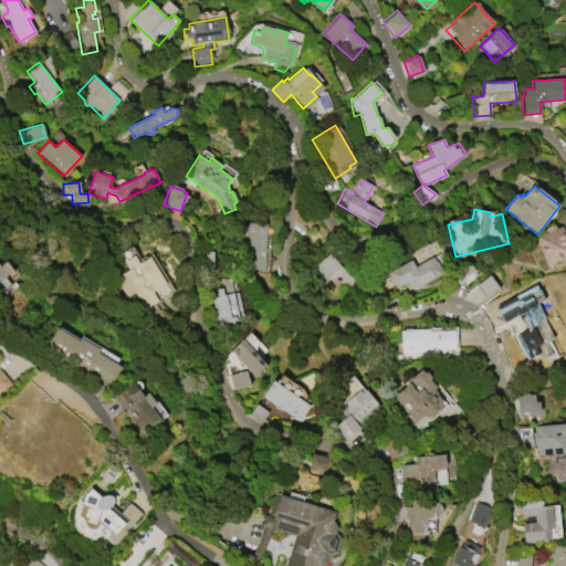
[(244,222),(266,223),(264,271),(250,270),(251,261),(249,261),(249,252),(242,251),(242,247),(240,247),(241,227),(243,228),(244,222)]
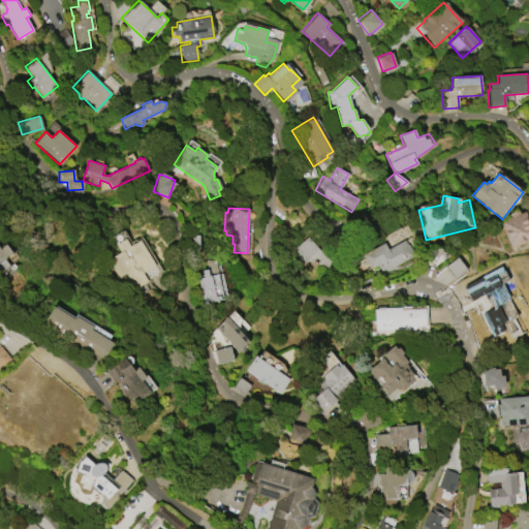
[(525,211),(528,220),(528,240),(510,248),(499,221),(510,216),(509,214),(519,211),(520,213),(525,211)]
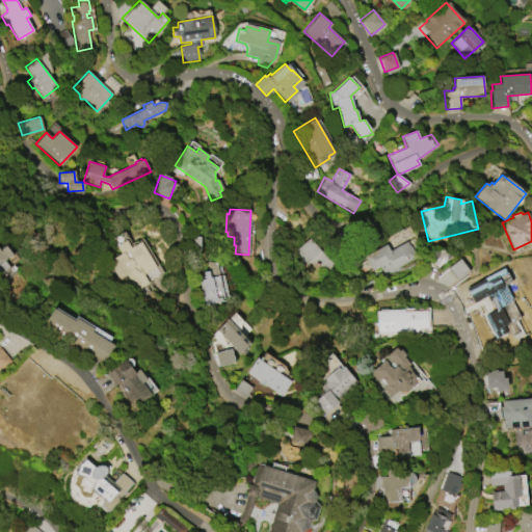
[(334,264),(309,237),(292,253),(308,270),(315,263),(324,272),(334,264)]
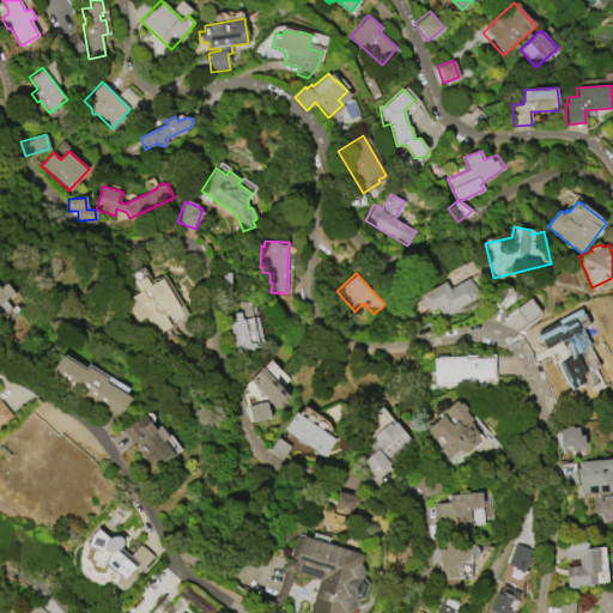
[(156,335),(145,316),(135,322),(123,302),(140,292),(134,283),(146,277),(151,285),(163,278),(180,308),(164,316),(170,326),(156,335)]
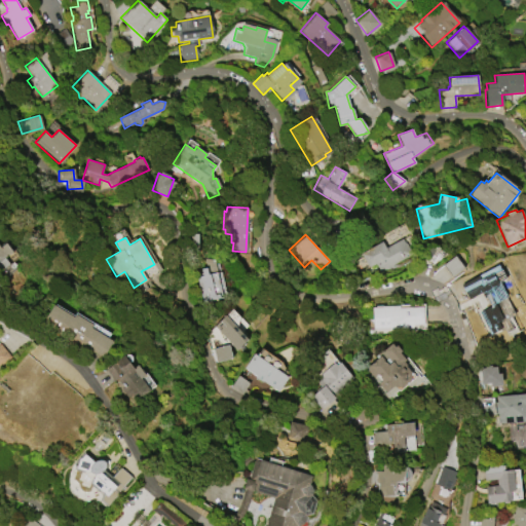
[(381,241),(385,249),(402,238),(404,242),(411,253),(392,265),(387,268),(385,265),(378,269),(374,264),(369,267),(361,255),(381,241)]
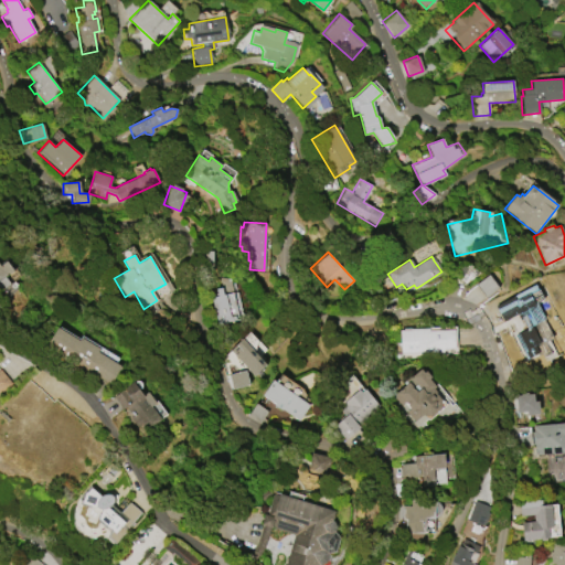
[(0,266),(7,260),(13,270),(4,277),(10,284),(11,283),(18,290),(7,298),(1,291),(2,290),(0,287),(0,266)]
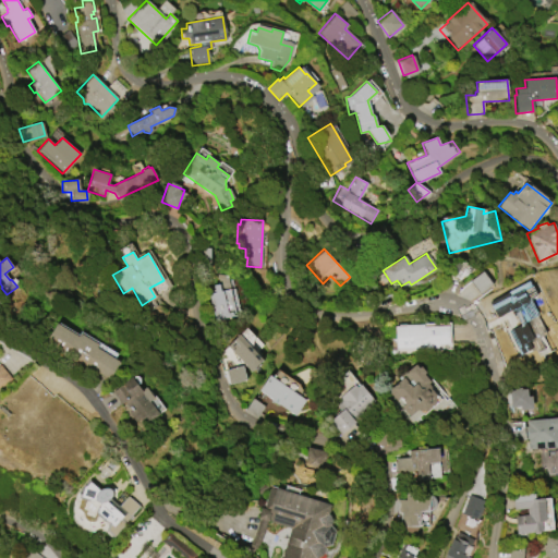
[(457,291),(466,303),(492,282),(481,270),(457,291)]
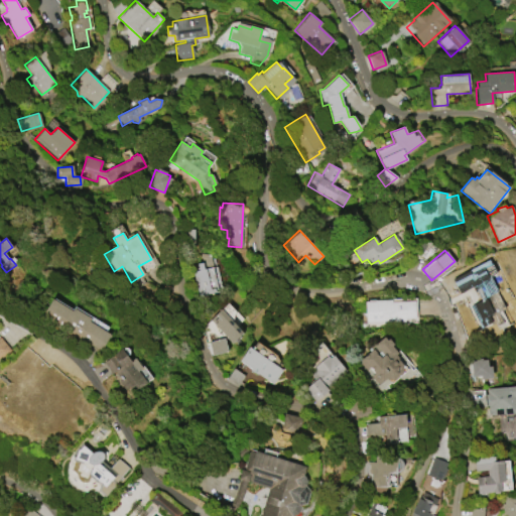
[(194,264),(195,294),(217,293),(215,254),(200,254),(200,264),(194,264)]
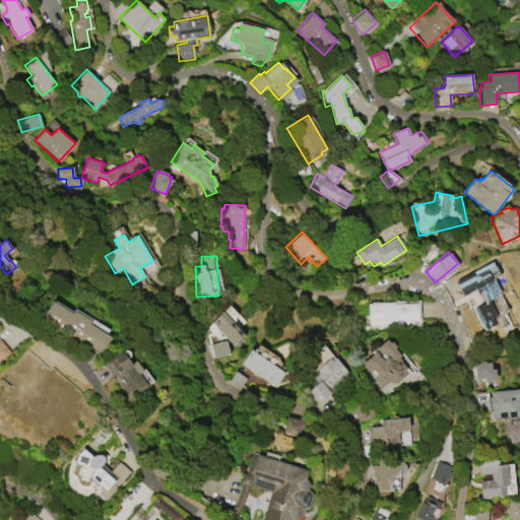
[(454,279),(462,296),(477,289),(483,303),(471,308),(482,333),(508,322),(504,313),(508,311),(493,277),(499,274),(493,262),(454,279)]
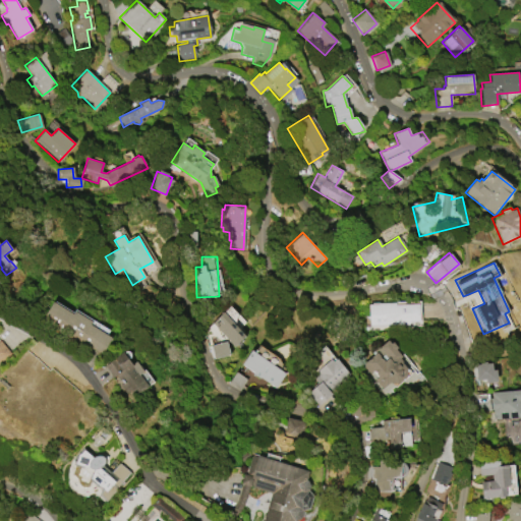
[(53,301),(72,313),(74,310),(92,322),(91,325),(104,333),(103,334),(111,339),(101,355),(83,344),(83,343),(78,340),(74,338),(75,337),(43,316),(53,301)]
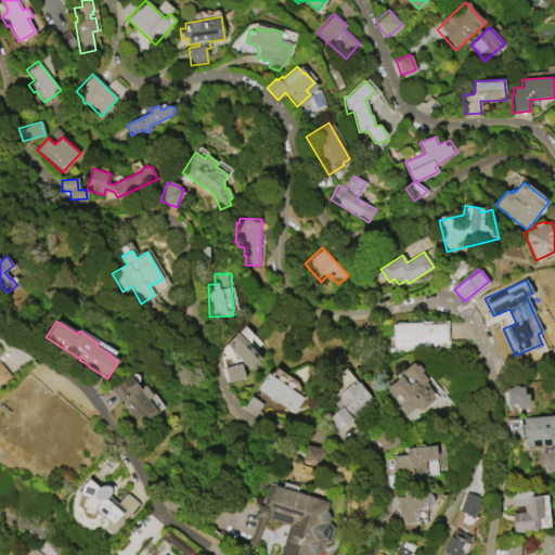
[(392,324),(402,323),(421,322),(422,324),(446,323),(447,345),(394,347),(392,324)]
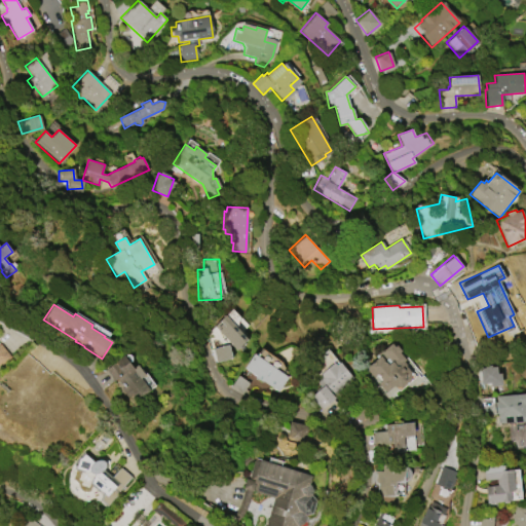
[(213,327),(236,350),(248,339),(239,332),(247,325),(230,308),(213,327)]
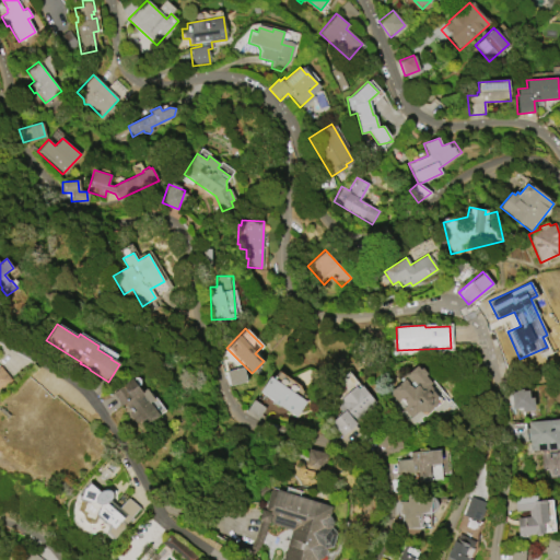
[(418,365),(421,370),(423,368),(428,373),(426,375),(433,383),(430,385),(433,389),(432,389),(439,397),(439,405),(430,412),(428,410),(423,415),(421,411),(415,416),(400,399),(397,403),(389,393),(401,383),(398,381),(409,371),(410,372),(418,365)]
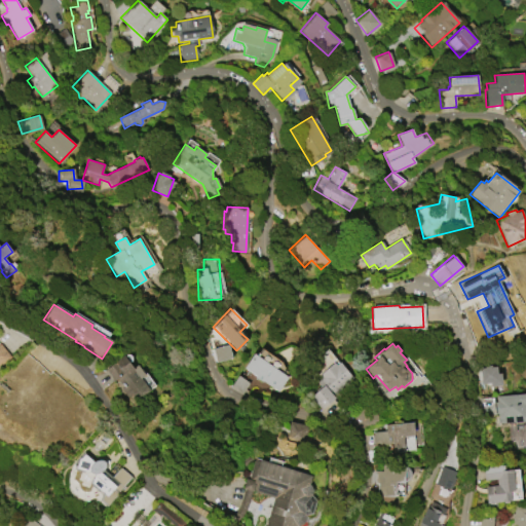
[(0,364),(10,355),(0,344),(0,364)]
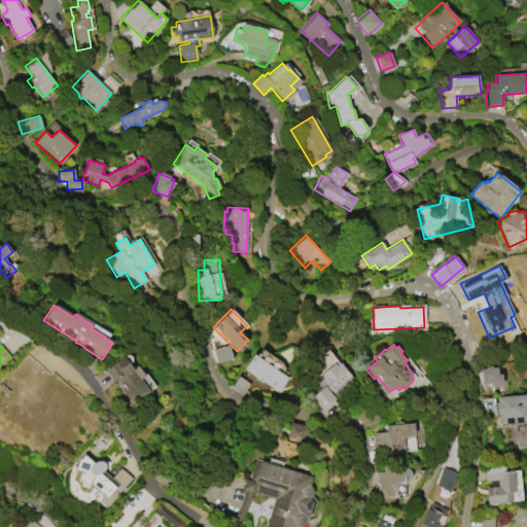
[(212,350),(215,362),(232,358),(229,345),(212,350)]
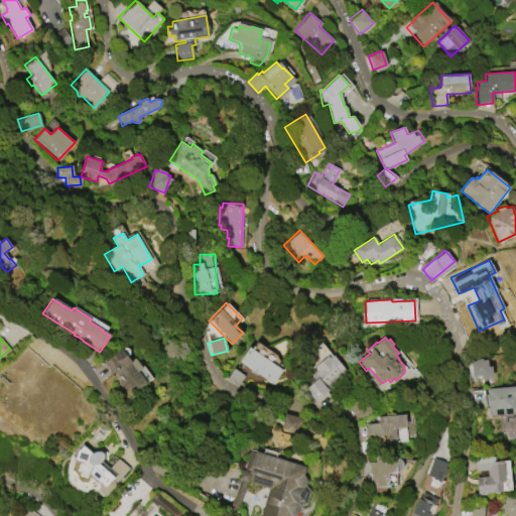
[(249,347),(282,370),(272,384),(258,373),(256,375),(250,371),(251,370),(239,361),(249,347)]
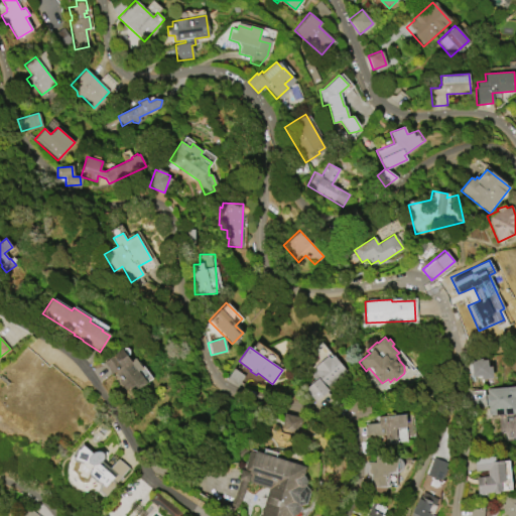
[(138,371),(147,383),(129,396),(103,362),(112,355),(122,348),(131,361),(134,358),(141,368),(138,371)]
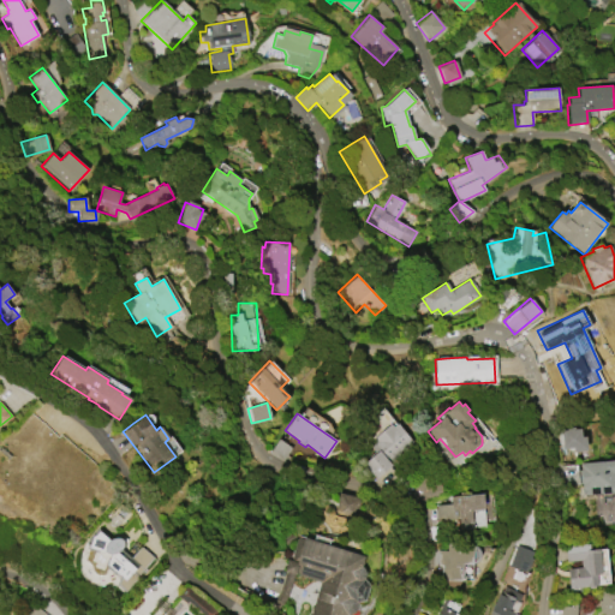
[(376,479),(363,464),(377,452),(372,446),(377,441),(375,439),(392,424),(394,427),(398,423),(413,442),(390,463),(393,465),(376,479)]
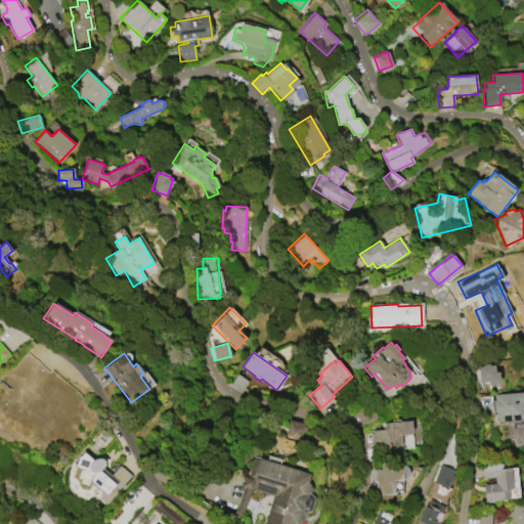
[(479,384),(497,383),(497,364),(478,365),(479,384)]
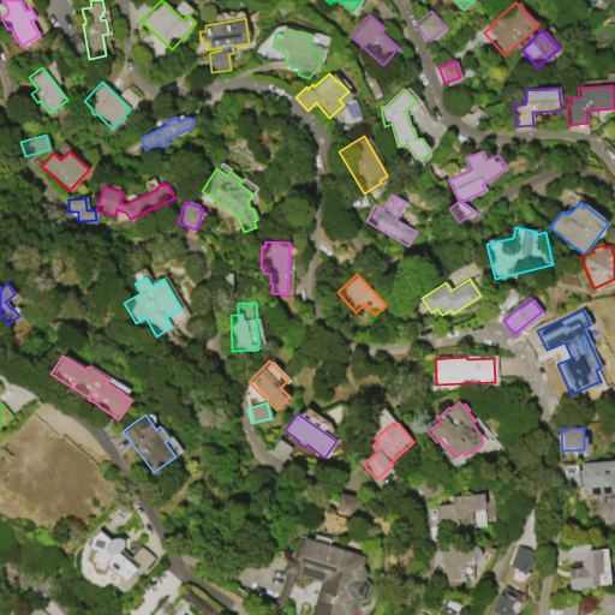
[(579,463),(614,459),(614,493),(584,496),(583,491),(581,491),(579,463)]
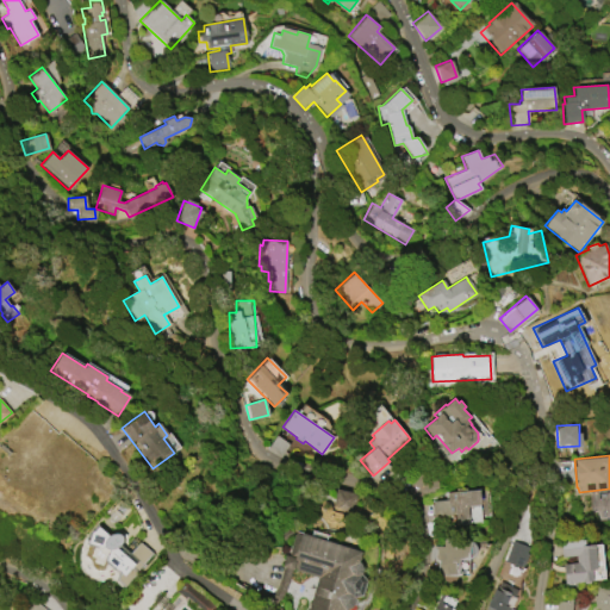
[(448,492),(479,490),(481,522),(470,523),(452,524),(452,515),(440,516),(441,518),(435,520),(433,500),(448,499),(448,492)]
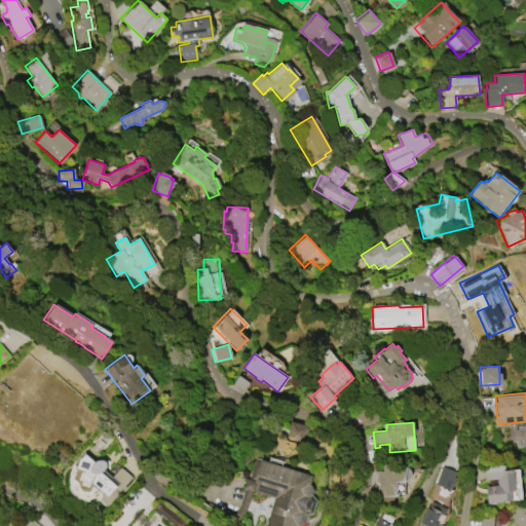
[(83,453),(95,462),(97,461),(99,461),(102,462),(103,463),(104,465),(104,468),(103,472),(111,478),(120,467),(132,478),(116,494),(117,495),(106,508),(96,501),(91,502),(86,502),(80,502),(75,500),(71,496),(68,493),(67,487),(66,482),(67,476),(70,468),(73,464),(83,453)]
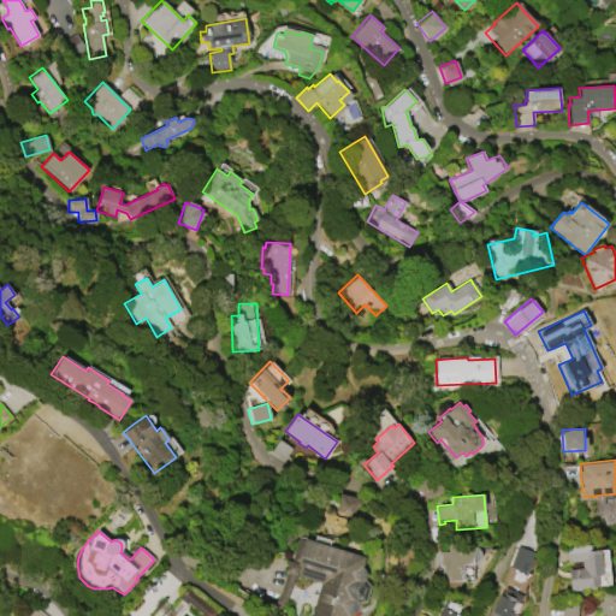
[(298,538),(366,558),(363,568),(365,569),(368,574),(366,581),(371,588),(366,602),(359,604),(356,612),(350,615),(348,615),(347,615),(311,615),(320,584),(295,575),(286,596),(283,605),(277,606),(273,606),(280,590),(298,538)]
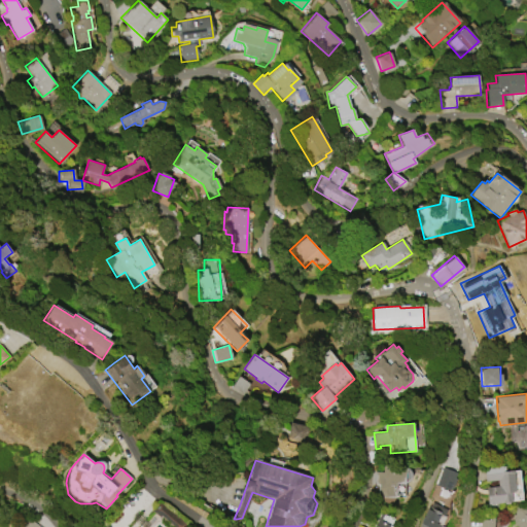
[(384,465),(407,466),(406,484),(397,483),(396,498),(378,497),(379,485),(375,485),(376,471),(383,471),(384,465)]
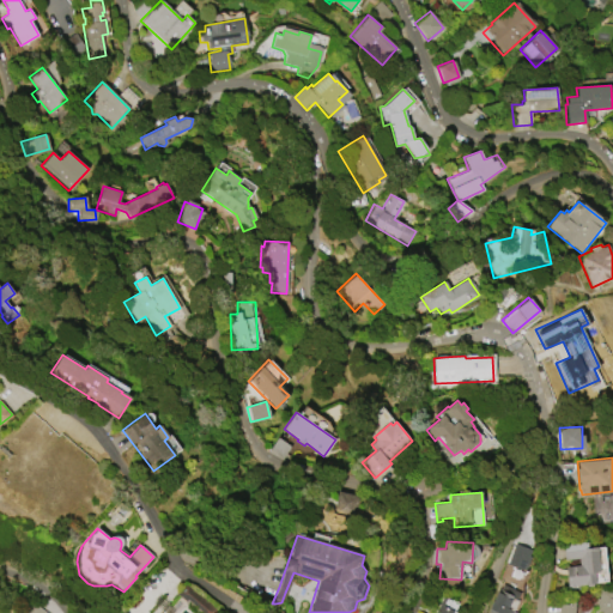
[(565,568),(580,565),(578,558),(565,560),(563,545),(586,541),(587,548),(598,547),(600,572),(594,574),(596,584),(593,584),(593,586),(584,587),(584,586),(575,587),(575,588),(570,588),(570,587),(568,587),(565,568)]
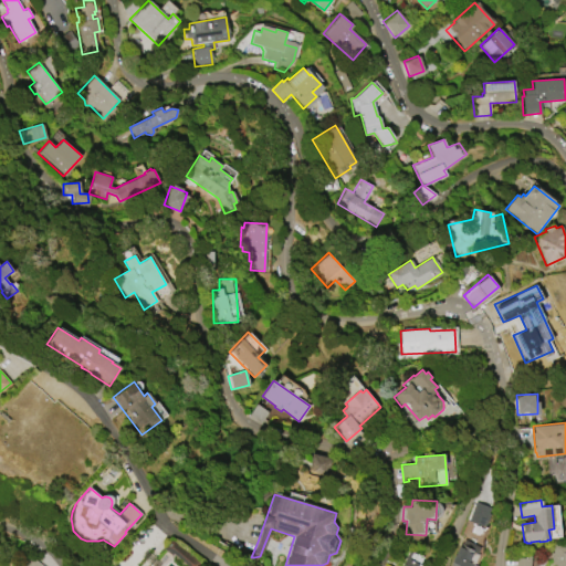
[(490,506),(473,502),(468,522),(485,526),(490,506)]
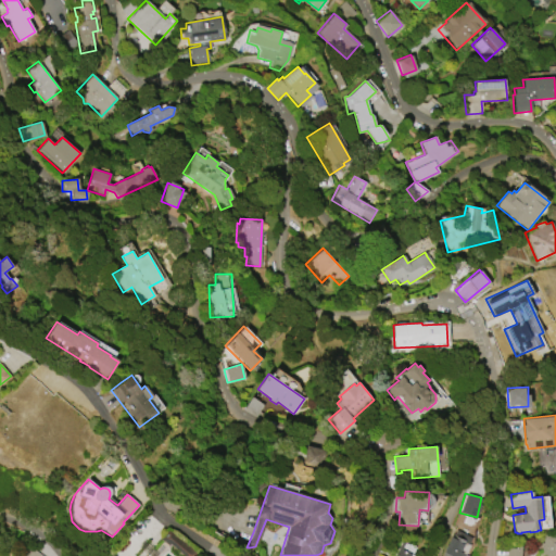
[(178,555),(159,539),(167,529),(172,533),(173,531),(200,554),(198,555),(178,555)]
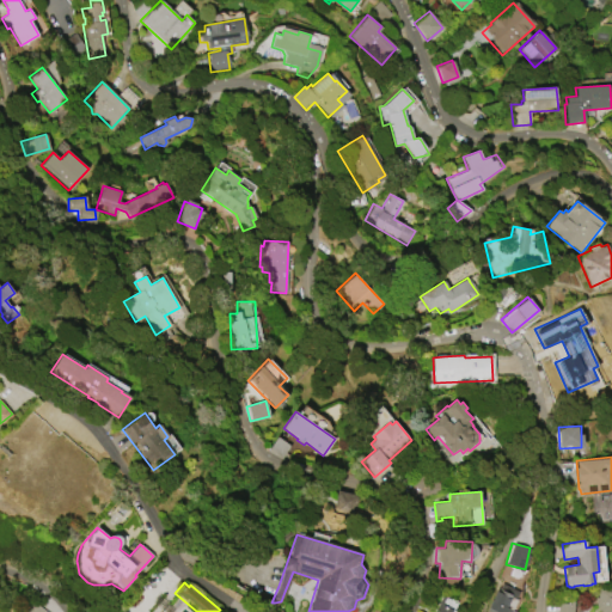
[(515,611),(484,611),(495,591),(496,592),(501,582),(519,592),(514,600),(515,601),(510,610),(515,611)]
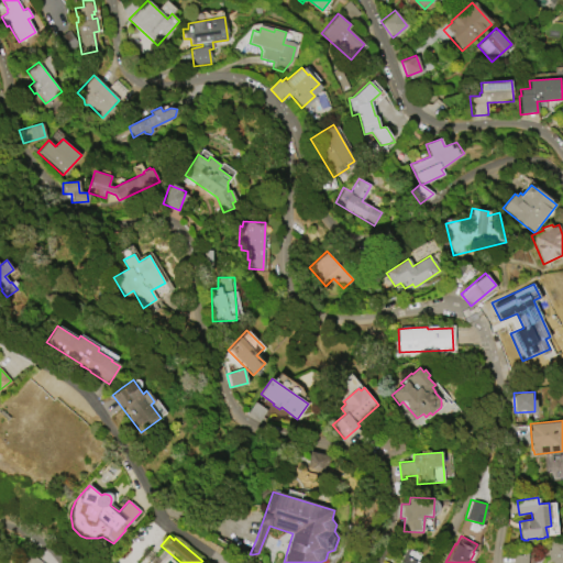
[(562,562),(552,562),(549,541),(562,538),(562,562)]
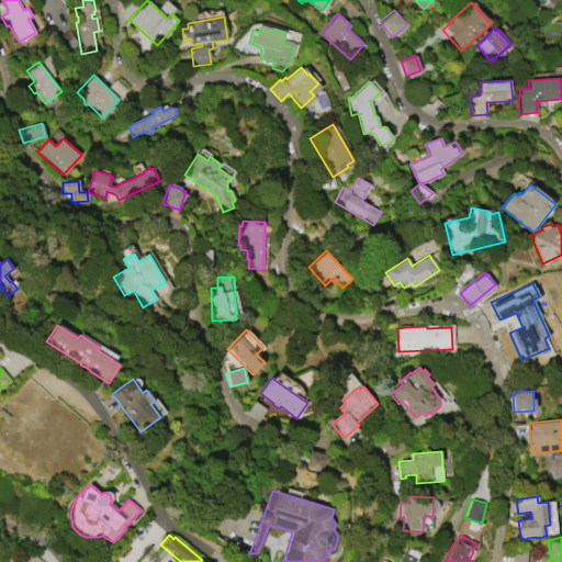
[(397,561),(405,548),(408,549),(405,555),(415,560),(413,561),(397,561)]
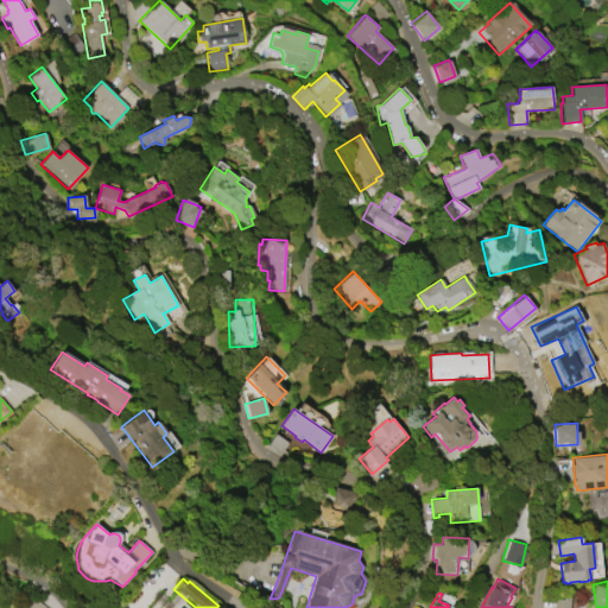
[(574,607),(575,599),(553,596),(552,607),(574,607)]
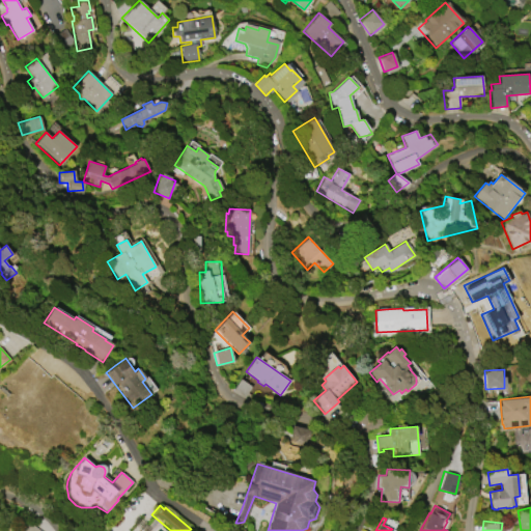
[(20,530),(27,522),(39,530),(20,530)]
